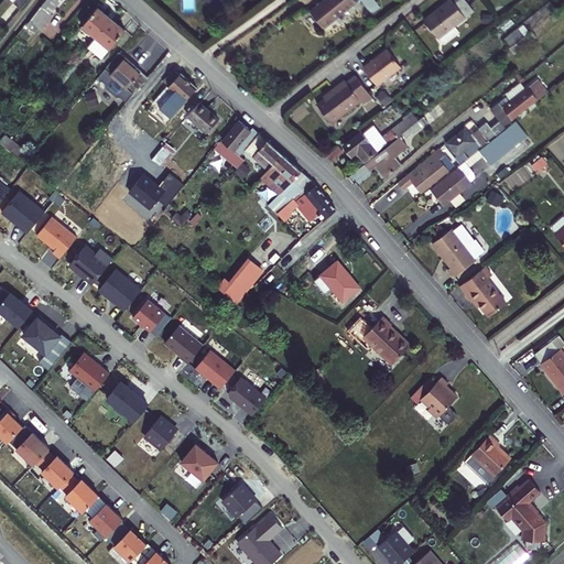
[(61,0),(45,0),(30,20),(29,19),(24,24),(35,32),(40,26),(41,28),(52,14),(51,13),(61,0)]
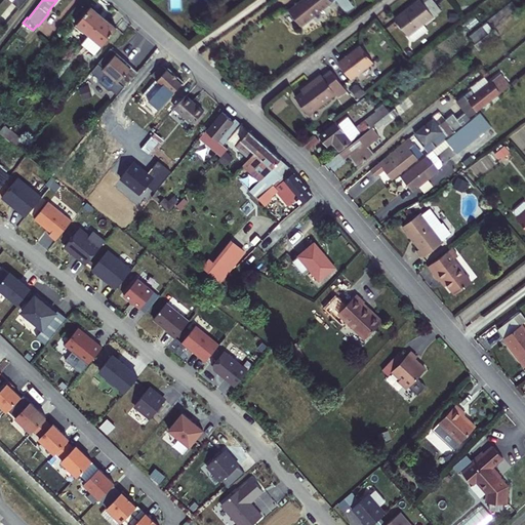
[(300,0),(291,8),(297,16),(294,18),(300,27),(333,0),(335,0),(342,9),(351,3),(348,0),(300,0)]
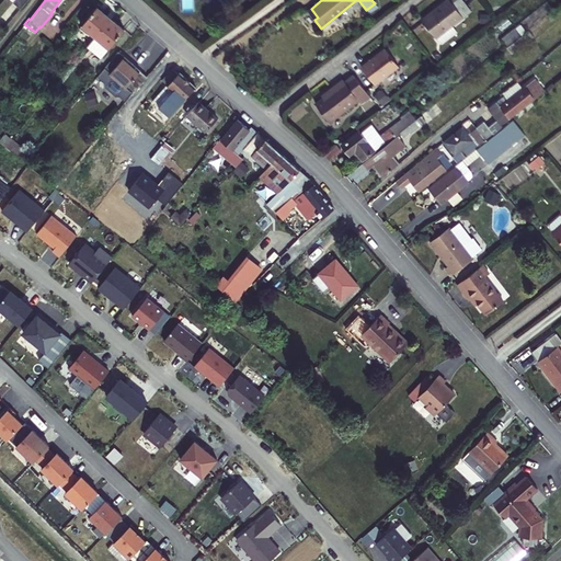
[(436,37),(464,16),(449,0),(446,0),(431,12),(432,14),(422,21),(436,37)]
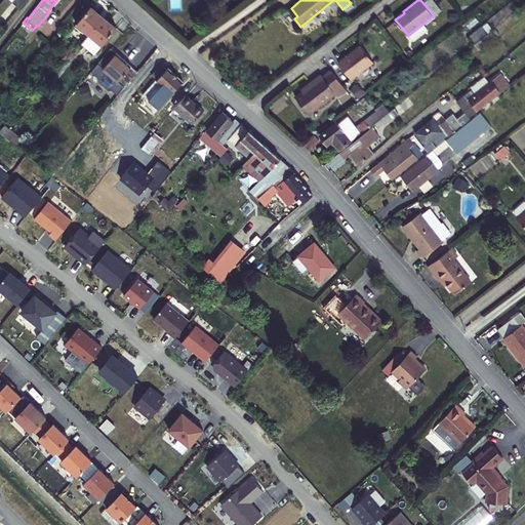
[(433,0),(420,0),(434,15),(441,9),(433,0)]
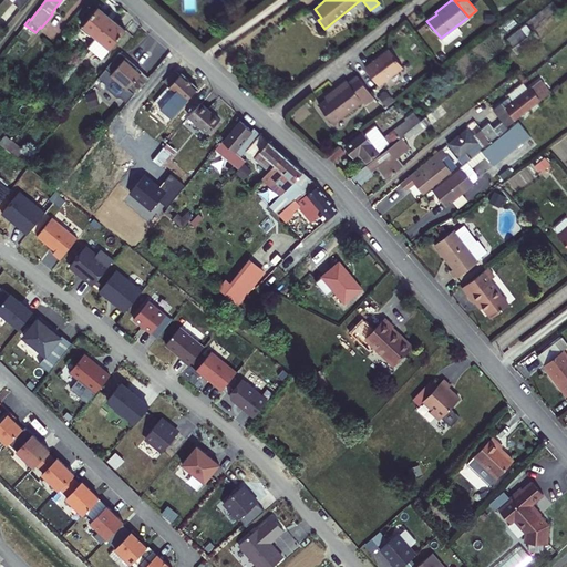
[(379,3),(370,10),(373,14),(382,8),(379,3)]
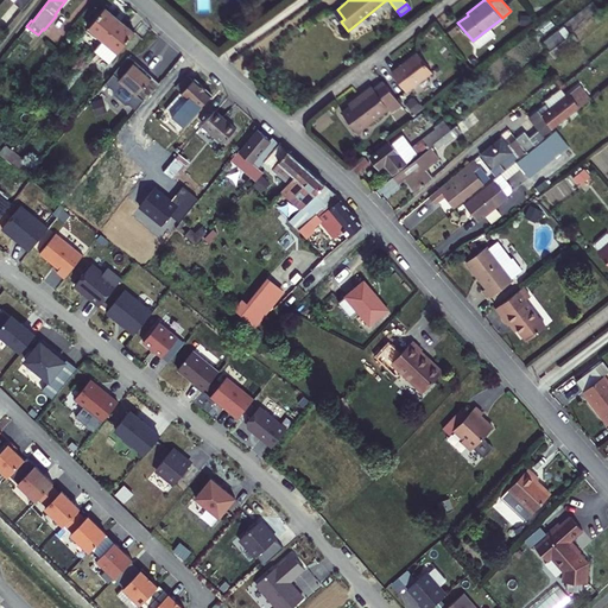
[(103,39),(120,19),(106,7),(89,27),(103,39)]
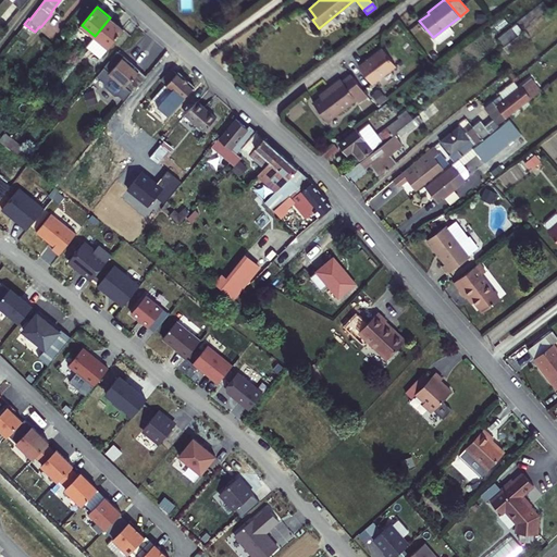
[(316,17),(309,9),(306,11),(312,20),(316,17)]
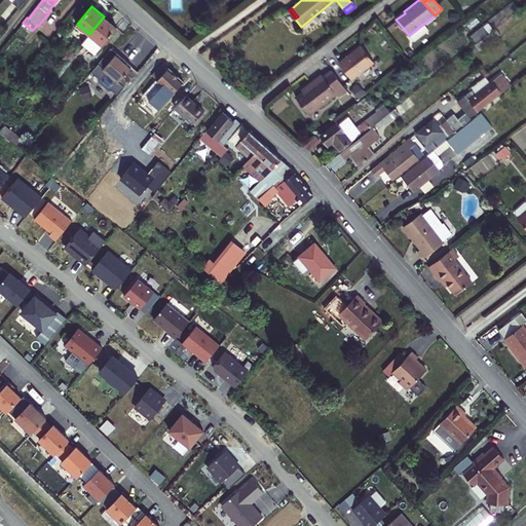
[(470,29),(479,22),(475,15),(465,23),(470,29)]
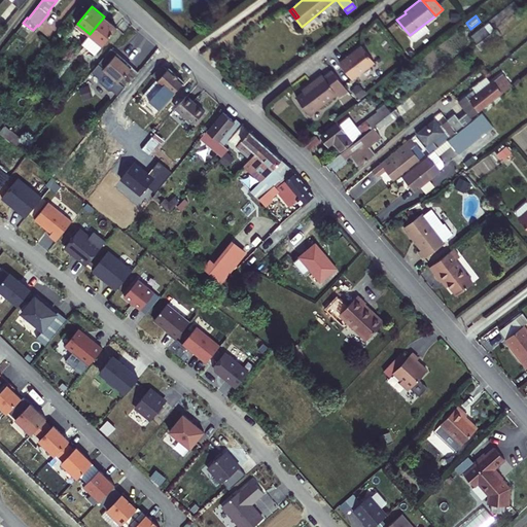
[(96,54),(117,27),(104,16),(90,34),(82,43),(96,54)]
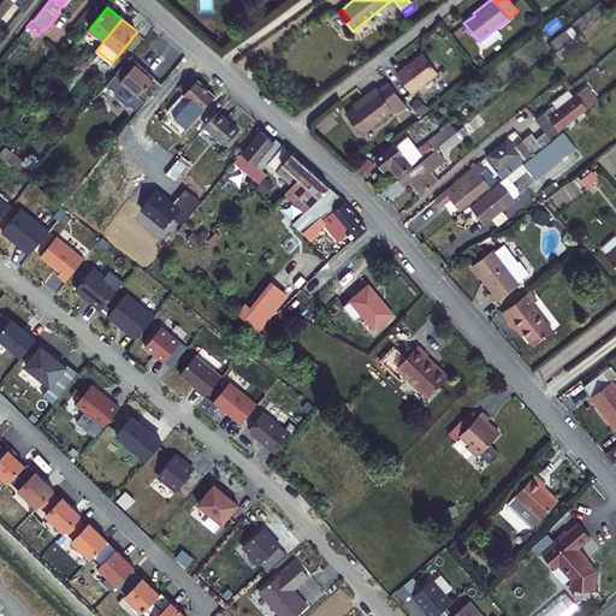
[(557,51),(572,40),(566,31),(551,42),(557,51)]
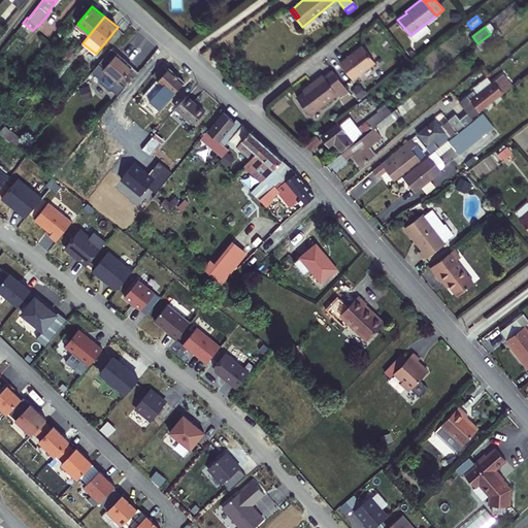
[(482,51),(501,34),(497,29),(494,31),(490,34),(477,43),(476,44),(482,51)]
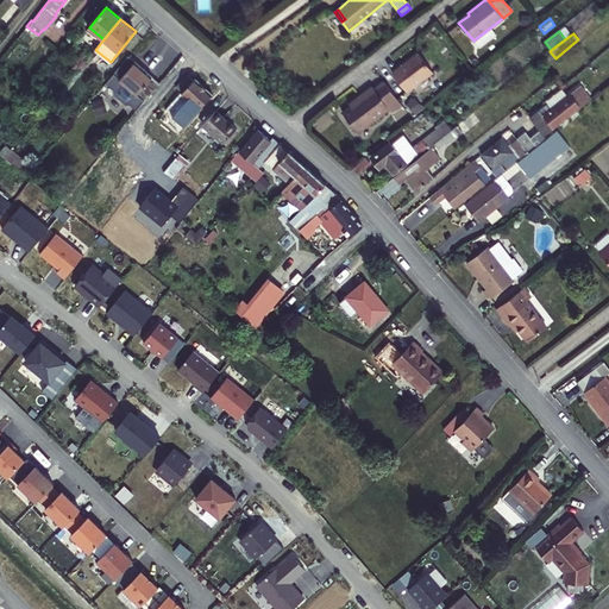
[(407,92),(432,71),(418,54),(393,73),(407,92)]
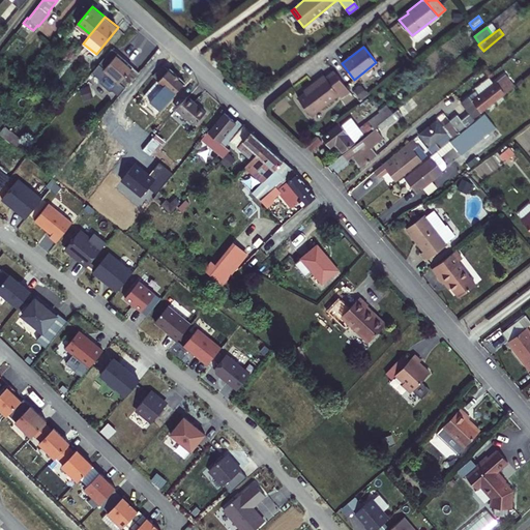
[(140,72),(112,49),(94,69),(98,71),(102,67),(113,77),(123,86),(126,89),(127,87),(140,72)]
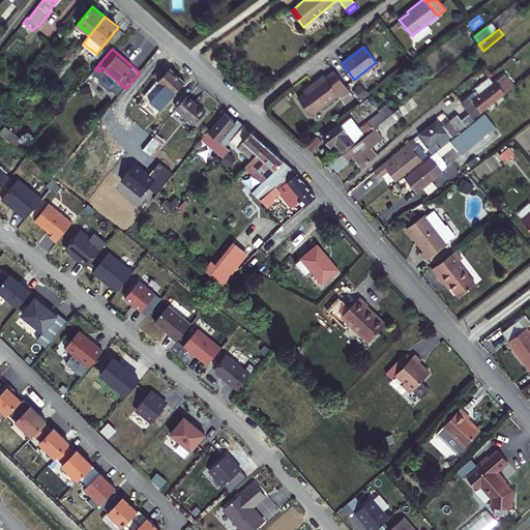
[(156,116),(185,83),(170,68),(169,69),(164,64),(153,76),(158,81),(144,96),(150,101),(147,104),(150,107),(148,109),(156,116)]
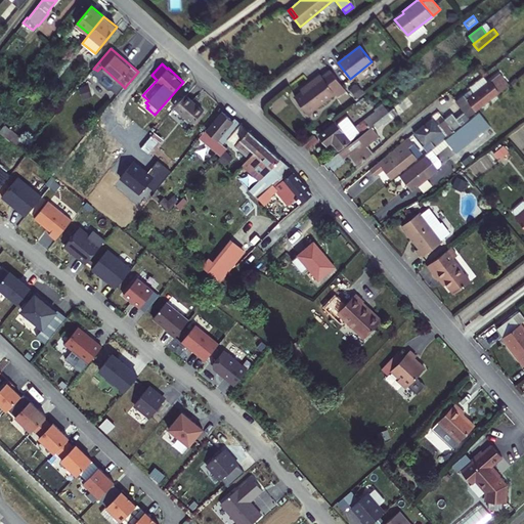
[(471,90),(455,101),(470,120),(473,117),(472,115),(508,85),(497,72),(489,79),(490,80),(474,94),(471,90)]
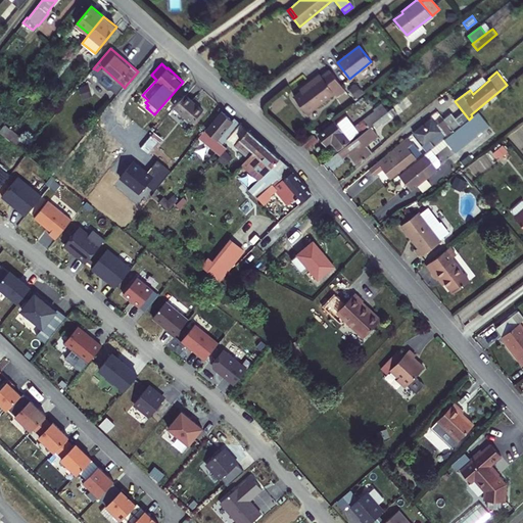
[(334,93),(320,75),(306,84),(307,86),(304,89),(294,97),(307,114),(334,93)]
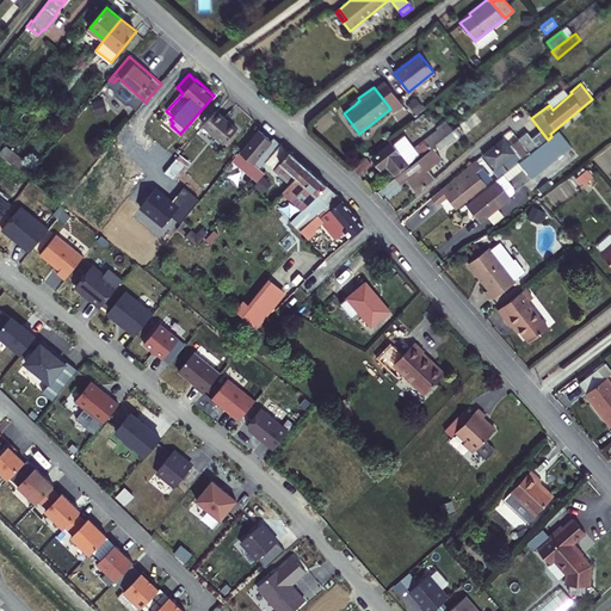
[(140,102),(142,99),(130,88),(128,92),(140,102)]
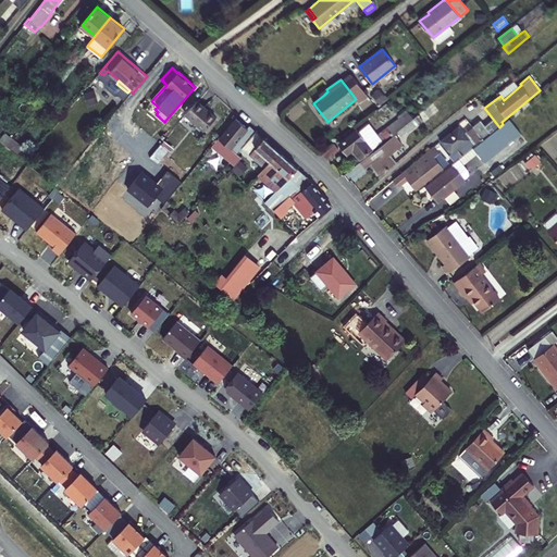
[(99,97),(89,88),(84,95),(95,103),(99,97)]
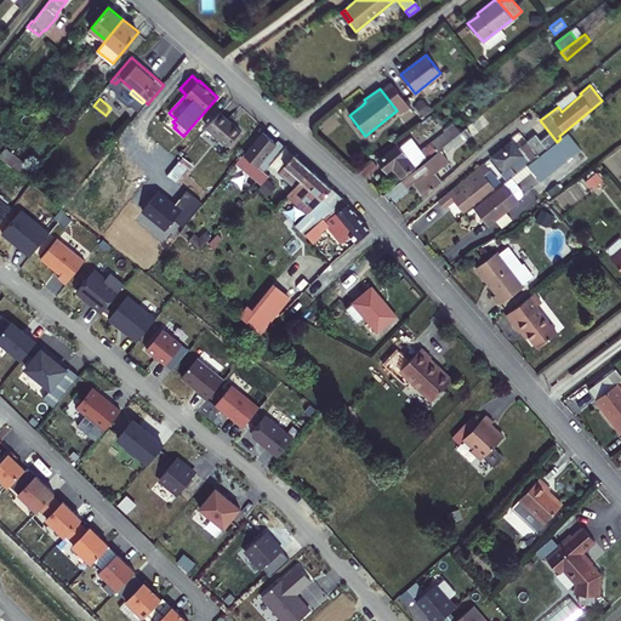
[(431,110),(425,103),(417,109),(423,117),(431,110)]
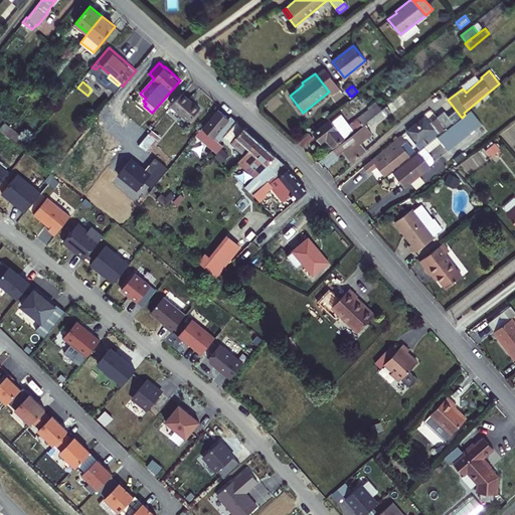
[(177,99),(171,106),(189,121),(199,109),(182,94),(177,99)]
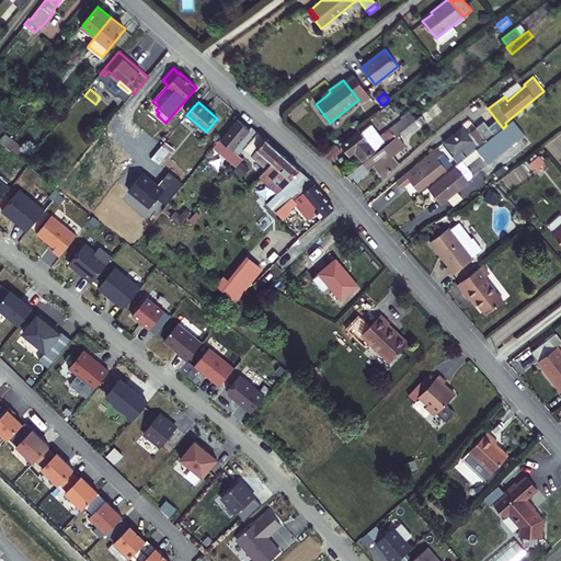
[(432,119),(442,112),(436,105),(426,113),(432,119)]
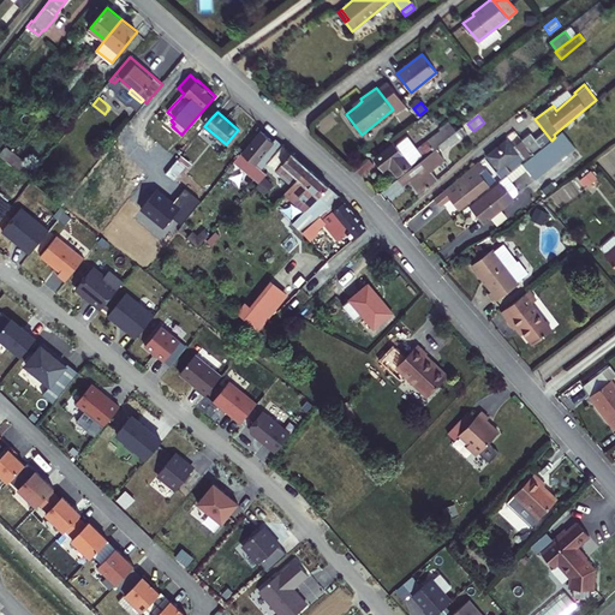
[(437,145),(455,131),(449,124),(428,141),(435,150),(436,149),(439,147),(437,145)]
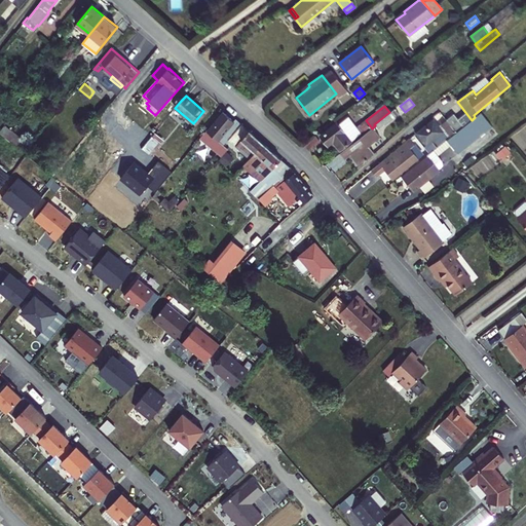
[(384,125),(399,114),(395,109),(389,112),(374,124),(375,125),(377,129),(383,124),(384,125)]
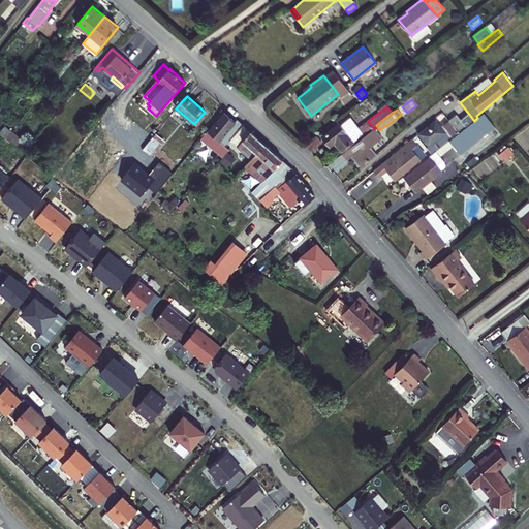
[(207,130),(200,138),(222,158),(229,150),(224,146),(235,133),(243,124),(238,120),(235,123),(231,120),(232,120),(224,113),(209,131),(207,130)]
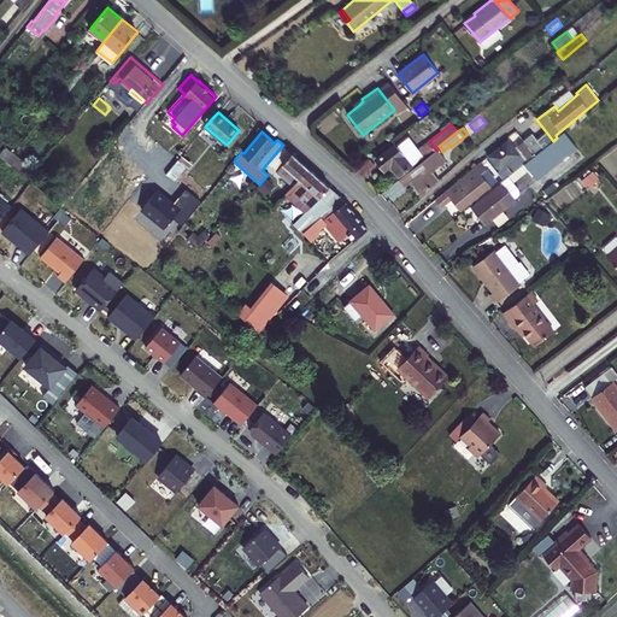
[(536,181),(577,148),(564,133),(558,137),(554,141),(523,164),(529,171),(536,181)]
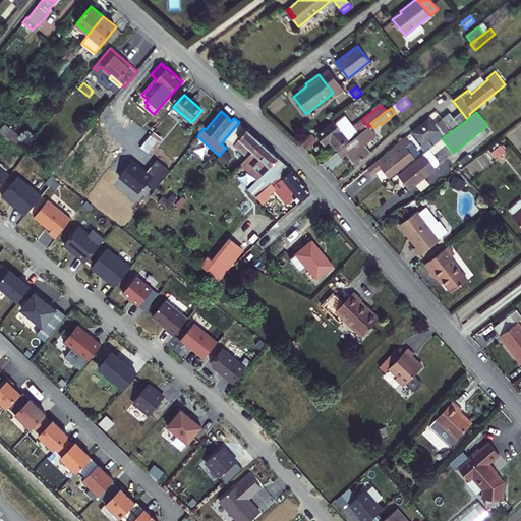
[(453,122),(447,115),(442,118),(444,120),(451,129),(463,119),(460,115),(454,119),(455,120),(453,122)]
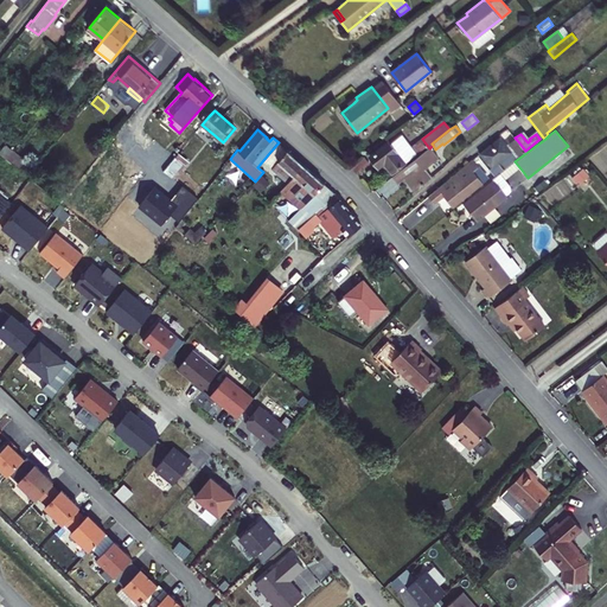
[(429,148),(422,139),(411,147),(402,136),(390,145),(388,142),(370,157),(378,168),(384,164),(393,173),(416,153),(419,155),(429,148)]
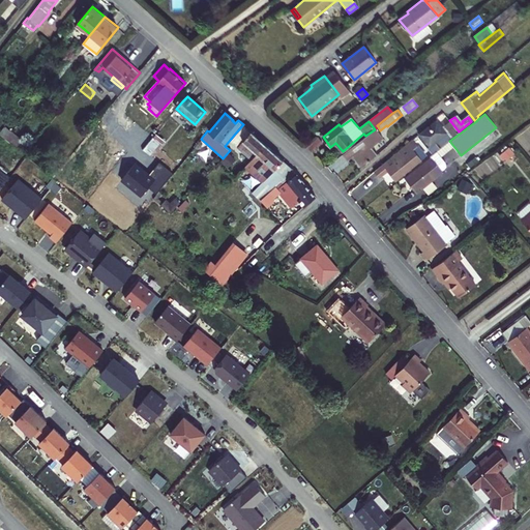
[(446,134),(437,121),(420,135),(431,146),(446,134)]
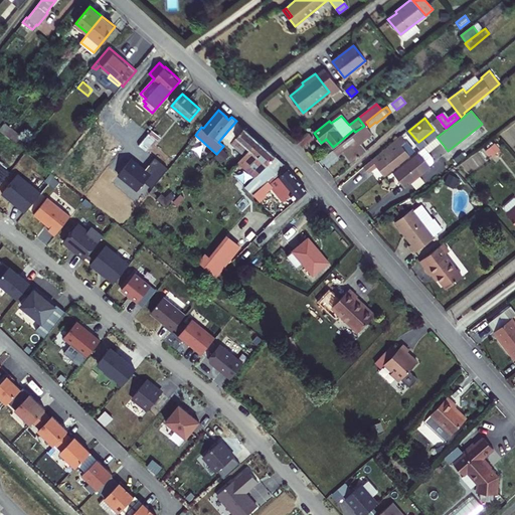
[(446,128),(439,119),(434,123),(442,132),(446,128)]
